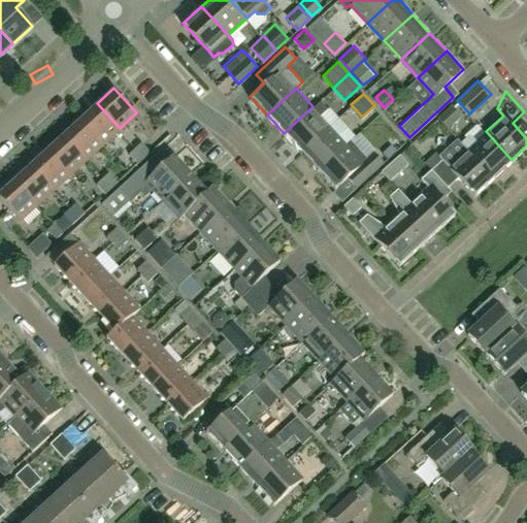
[(97,103),(80,118),(103,142),(120,128),(97,103)]
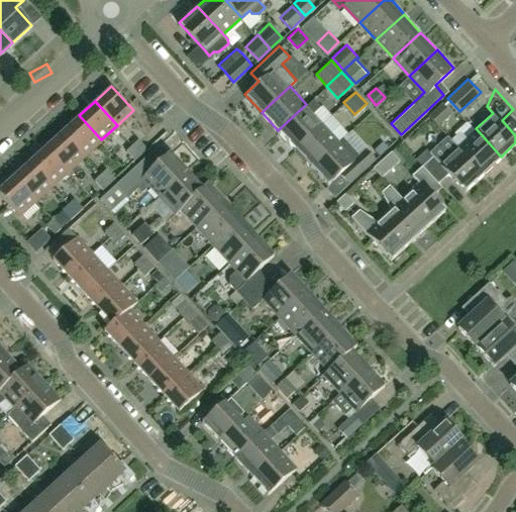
[(444,101),(429,114),(436,122),(440,119),(441,120),(452,110),(444,101)]
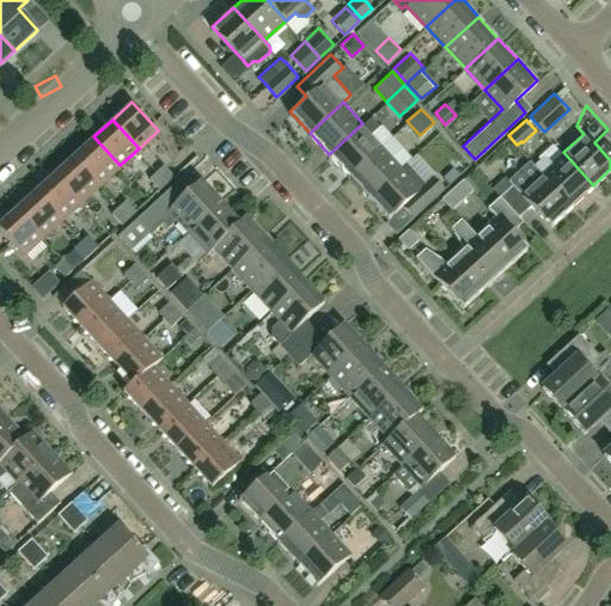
[(382,145),(362,123),(329,154),(349,175),(382,145)]
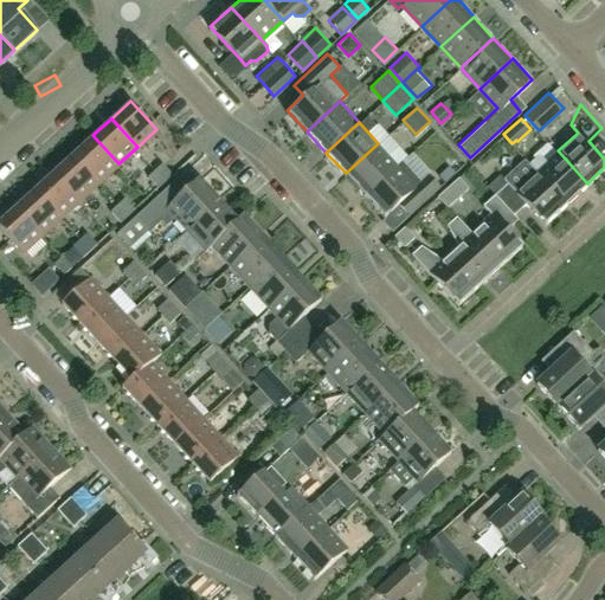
[(92,135),(73,153),(100,181),(118,163),(92,135)]
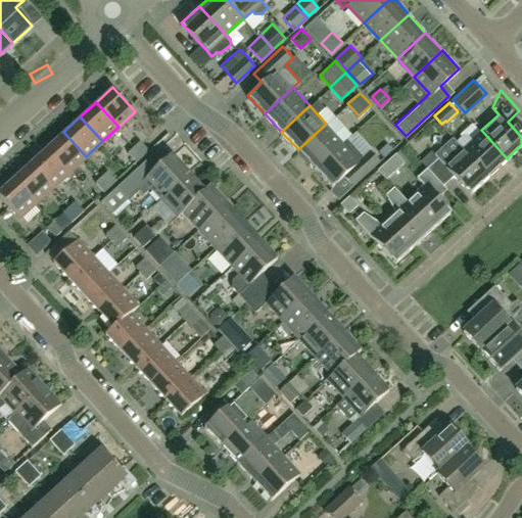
[(326,124),(298,149),(315,168),(343,141),(326,124)]
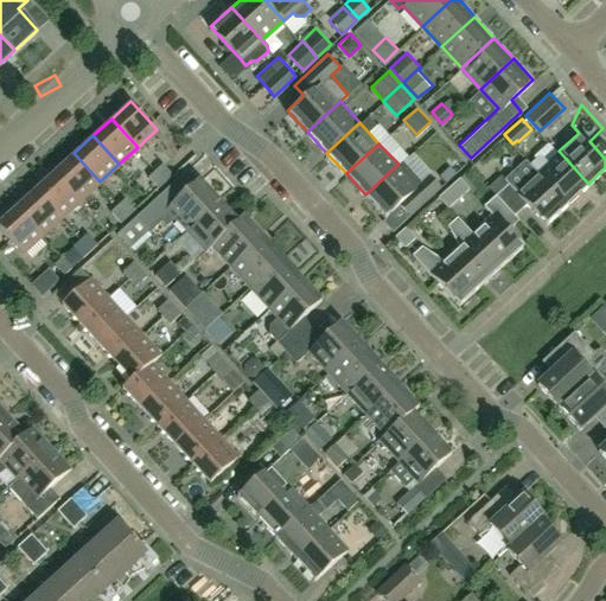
[(588,184),(559,151),(550,159),(544,153),(538,153),(529,161),(568,203),(588,184)]
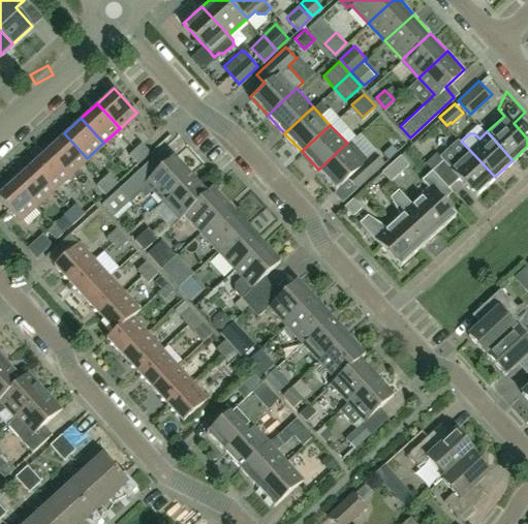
[(360,132),(347,143),(318,170),(336,188),(348,177),(356,186),(384,160),(360,132)]
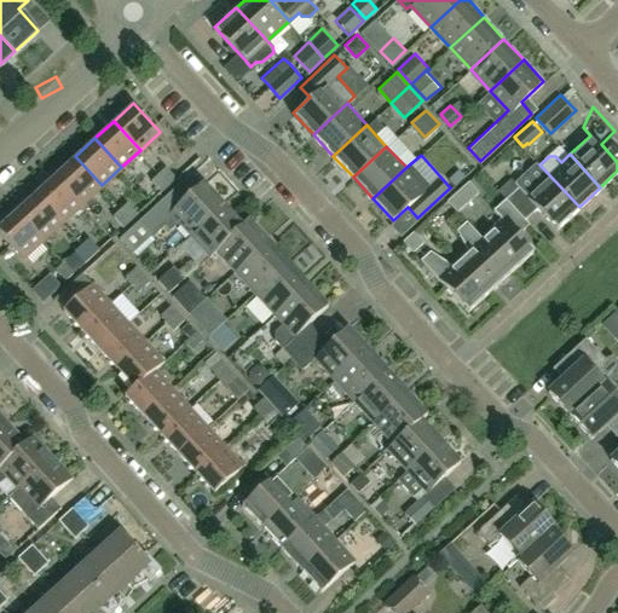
[(102,185),(75,156),(56,173),(82,203),(102,185)]
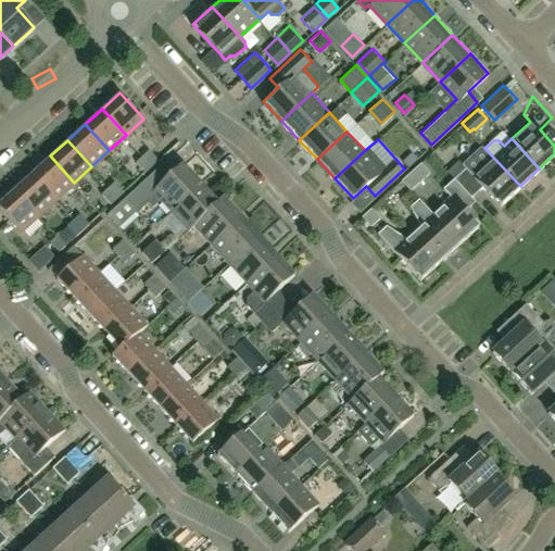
[(136,159),(147,171),(160,158),(150,147),(136,159)]
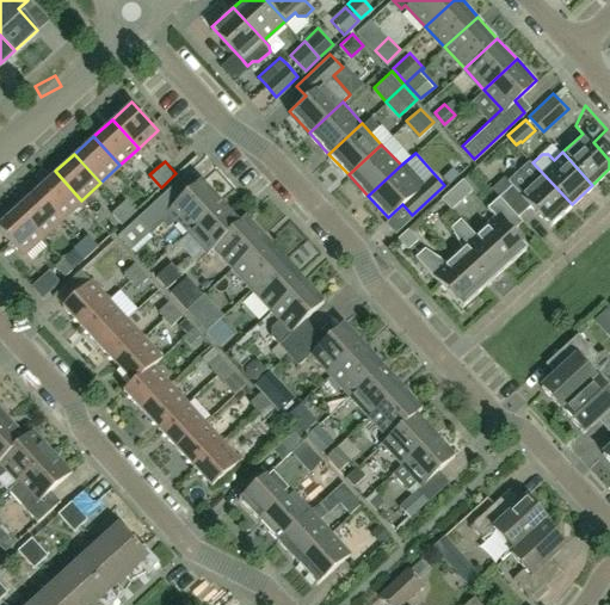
[(512,181),(499,193),(518,215),(531,204),(550,224),(572,204),(533,162),(512,181)]
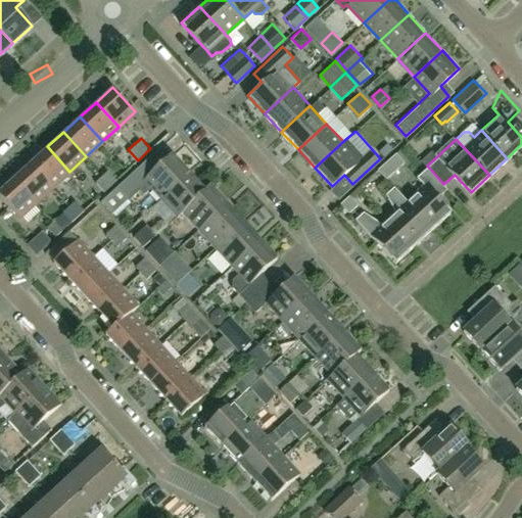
[(388,140),(379,149),(384,155),(393,147),(388,140)]
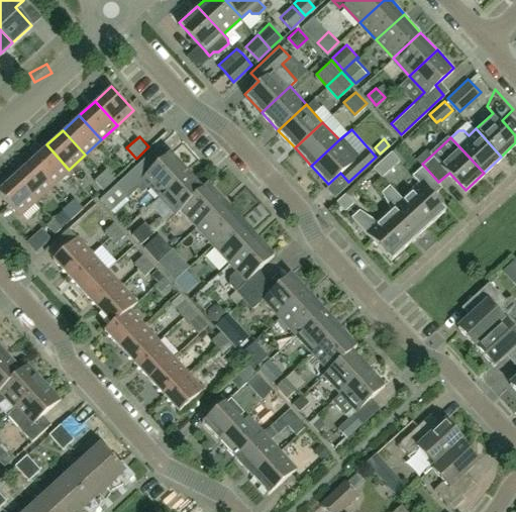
[(69,170),(46,144),(30,160),(53,184),(69,170)]
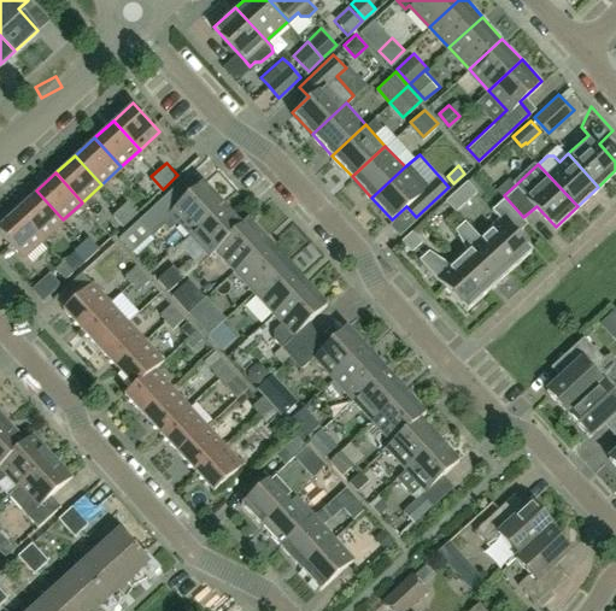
[(497,187),(504,195),(517,183),(514,180),(509,175),(497,187)]
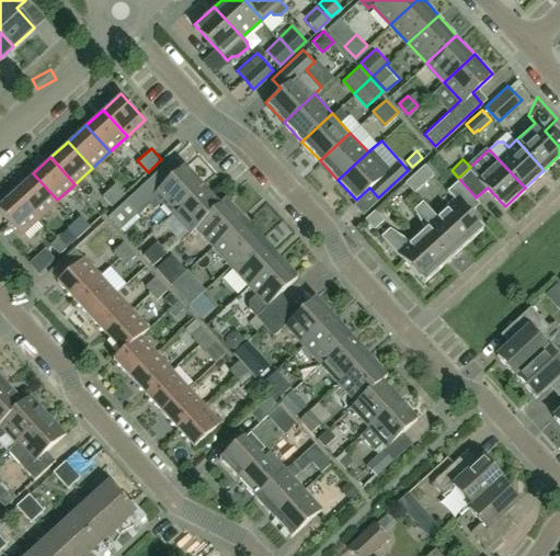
[(425,161),(406,180),(414,191),(435,172),(425,161)]
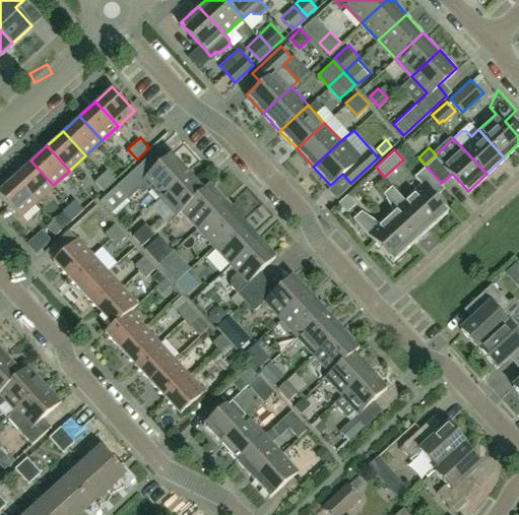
[(158,163),(150,152),(117,184),(129,197),(139,187),(143,192),(150,185),(159,195),(188,169),(171,150),(158,163)]
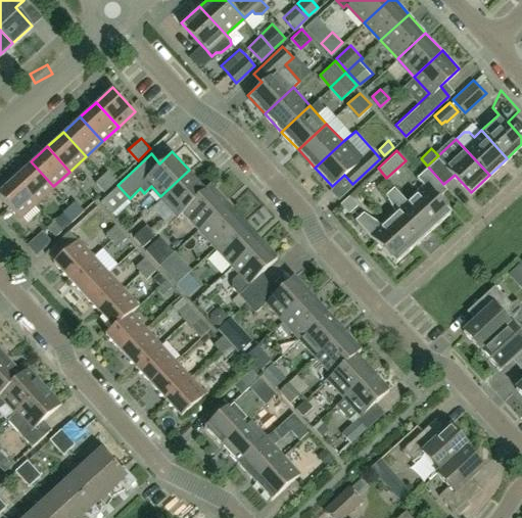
[(31,161),(14,177),(37,201),(53,186),(31,161)]
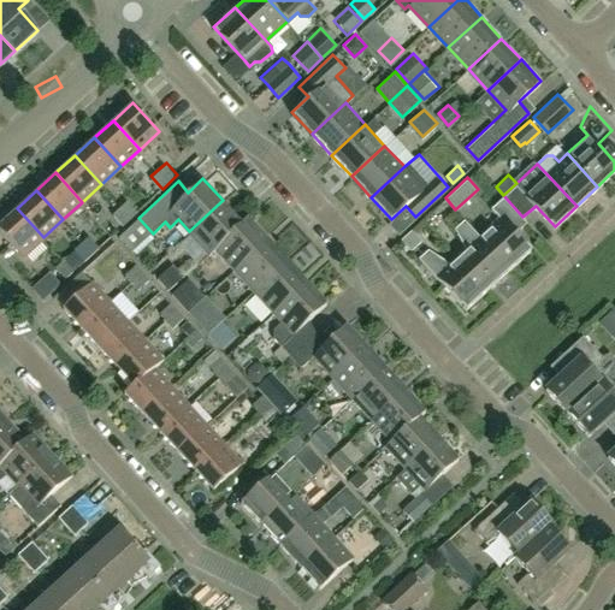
[(465,218),(463,218),(509,268),(531,248),(516,231),(527,220),(522,217),(503,195),(491,207),(500,215),(479,234),(465,218)]
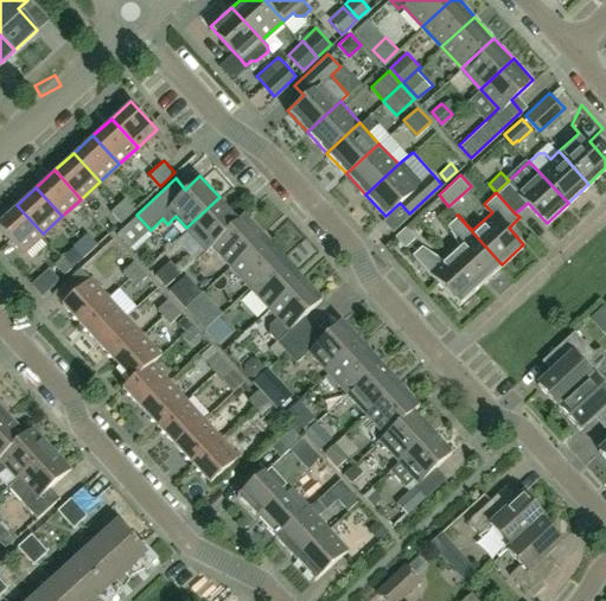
[(110,209),(121,221),(136,206),(126,194),(110,209)]
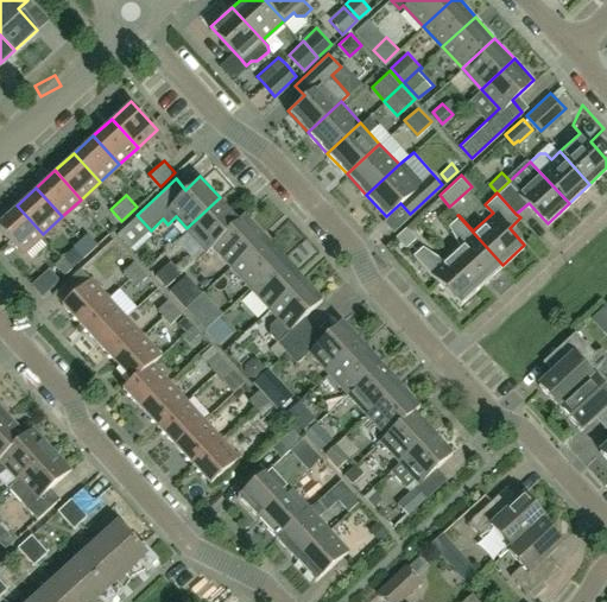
[(239,219),(220,197),(187,228),(206,248),(239,219)]
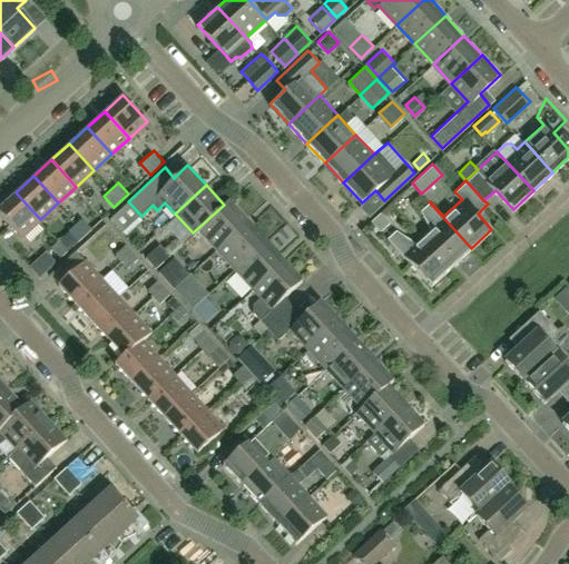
[(40,219),(16,193),(0,206),(0,211),(22,236),(40,219)]
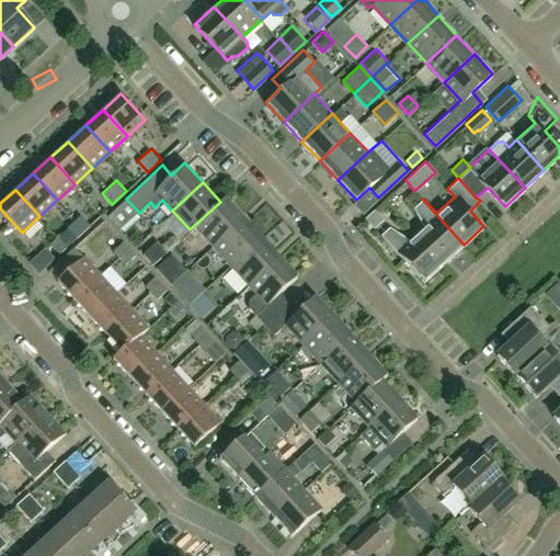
[(220,202),(190,229),(191,230),(196,225),(214,245),(243,216),(226,196),(220,202)]
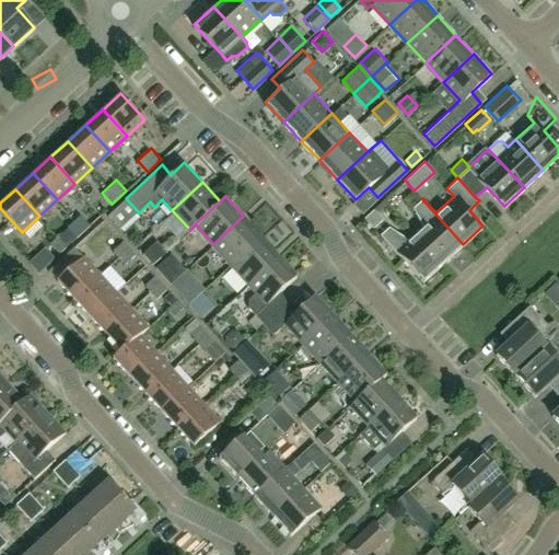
[(139,212),(126,198),(108,214),(120,227),(123,230),(140,214),(139,212)]
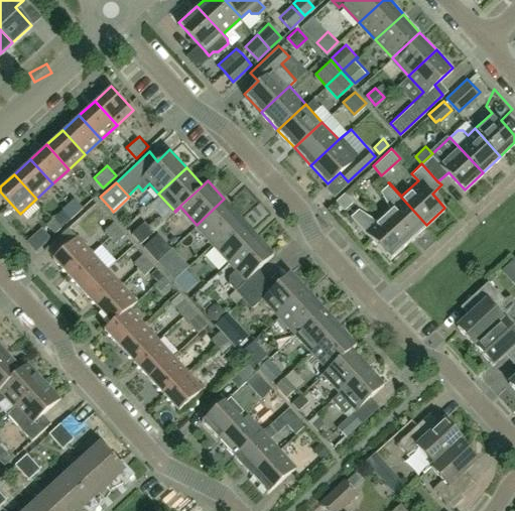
[(426,225),(388,182),(380,189),(388,207),(382,212),(408,241),(426,225)]
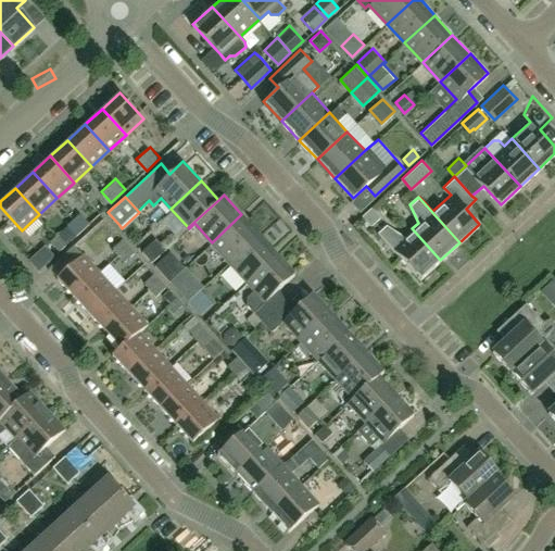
[(373,205),(363,214),(371,225),(381,215),(373,205)]
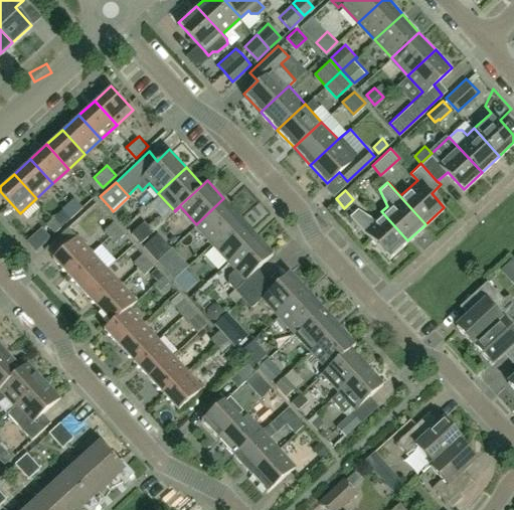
[(61,207),(70,216),(83,204),(74,195),(61,207)]
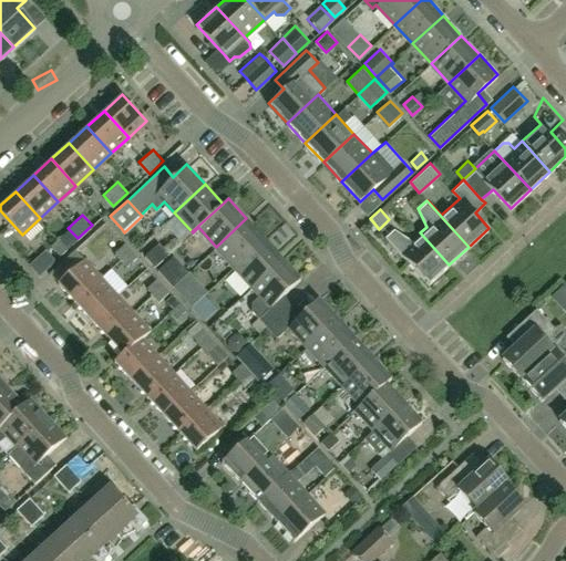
[(264,238),(246,218),(216,247),(234,266),(264,238)]
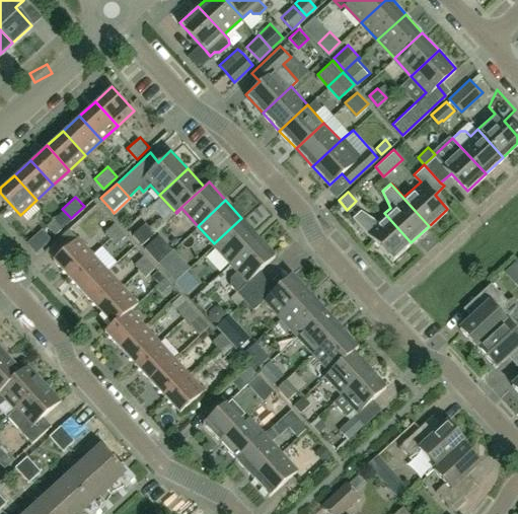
[(411,242),(384,213),(377,220),(361,209),(353,216),(366,231),(367,231),(392,259),(411,242)]
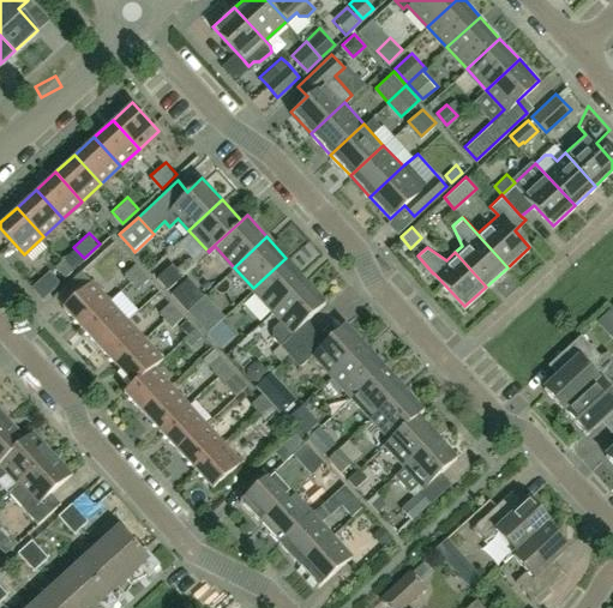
[(306,280),(286,258),(253,288),(272,309),(306,280)]
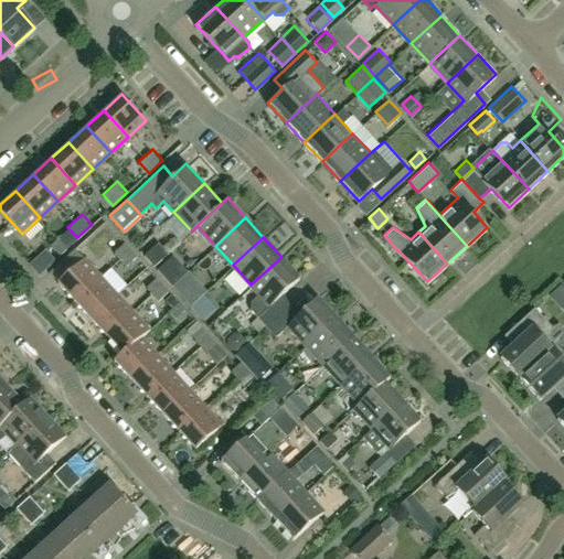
[(60,238),(56,242),(53,245),(61,253),(67,247),(60,238)]
